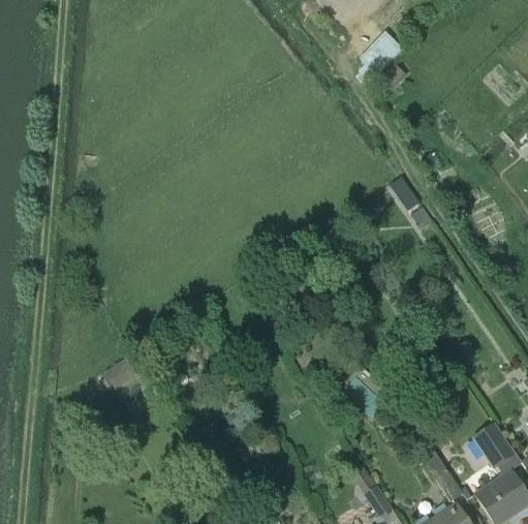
[(385,29),(359,57),(365,62),(358,69),(369,81),(376,73),(377,75),(404,47),(385,29)]
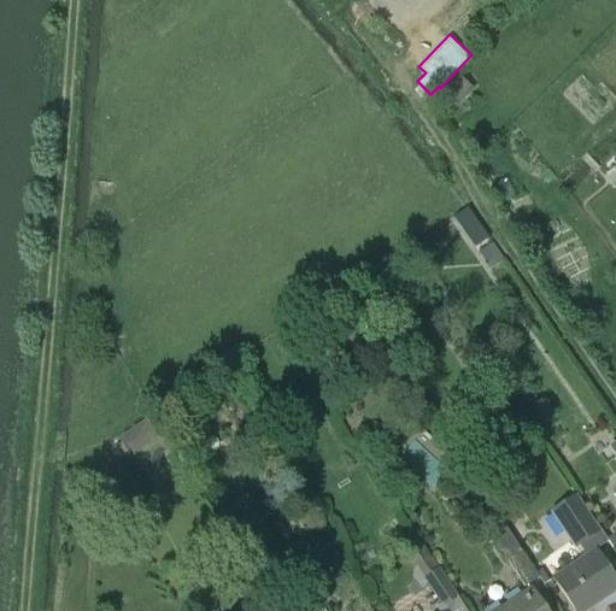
[(451,106),(474,84),(459,70),(436,93),(451,106)]
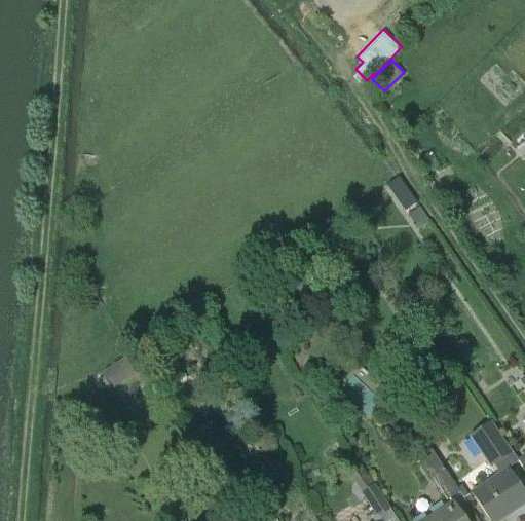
[(398,173),(386,183),(409,207),(420,195),(398,173)]
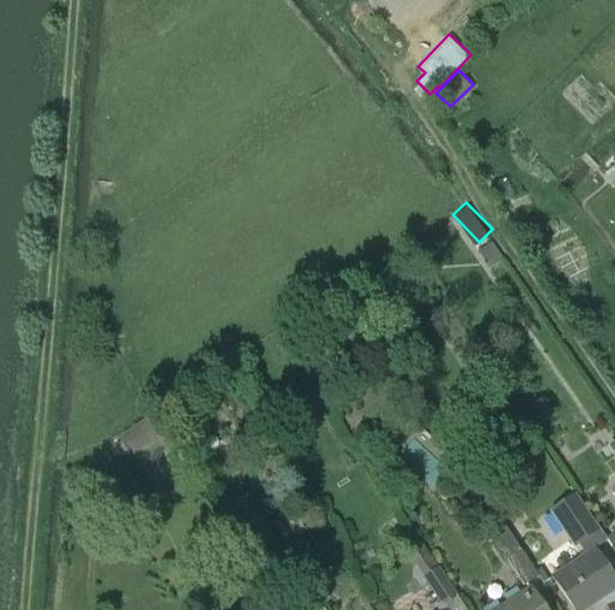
[(490,240),(478,248),(489,264),(501,255),(490,240)]
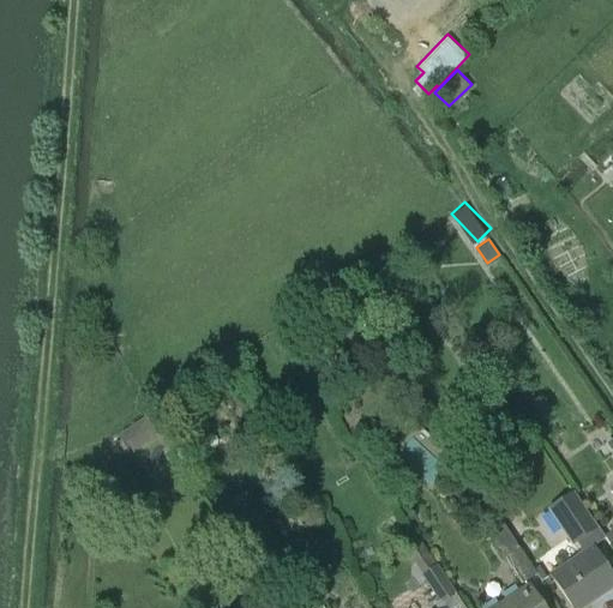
[(146,414),(128,427),(142,446),(160,434),(160,433),(163,431),(149,410),(145,413),(146,414)]
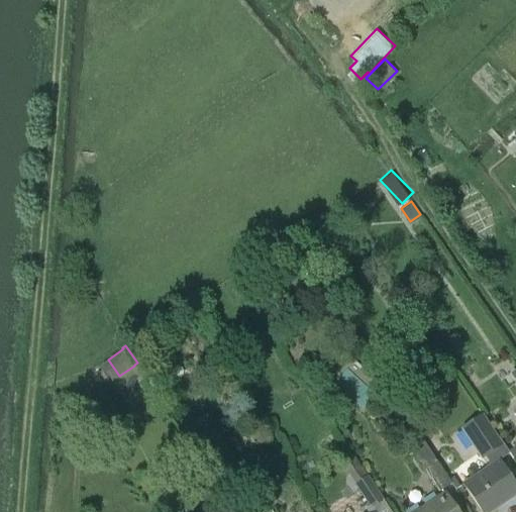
[(504,442),(482,411),(460,426),(482,457),(504,442)]
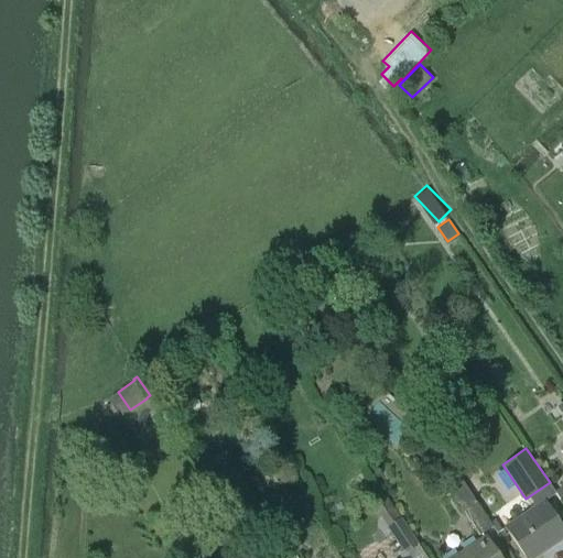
[(495,526),(479,504),(462,477),(448,485),(480,535),(495,526)]
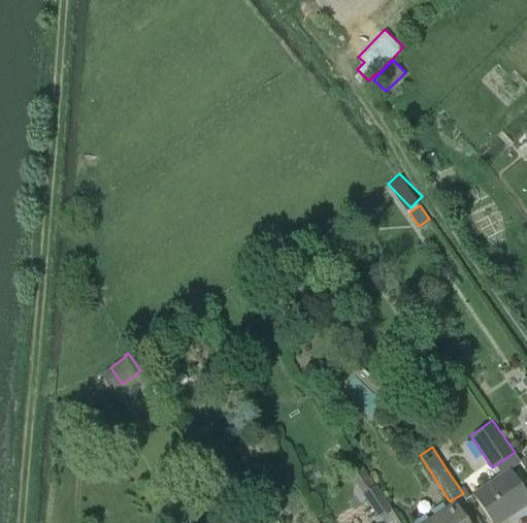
[(393,510),(375,484),(358,458),(344,467),(356,484),(359,483),(364,491),(362,492),(377,514),(379,513),(382,517),(393,510)]
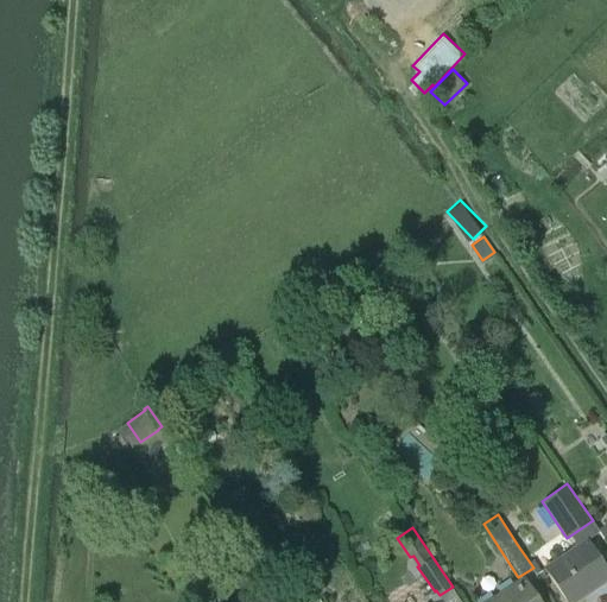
[(569,601),(575,601),(606,581),(606,568),(587,539),(545,566),(569,601)]
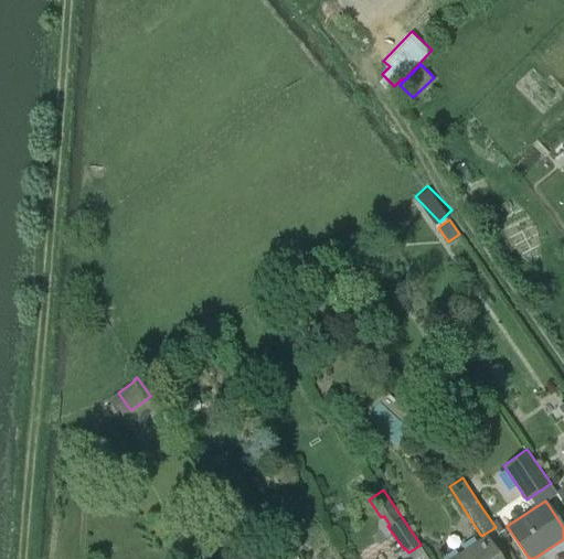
[(502,558),(487,536),(450,558),(502,558)]
